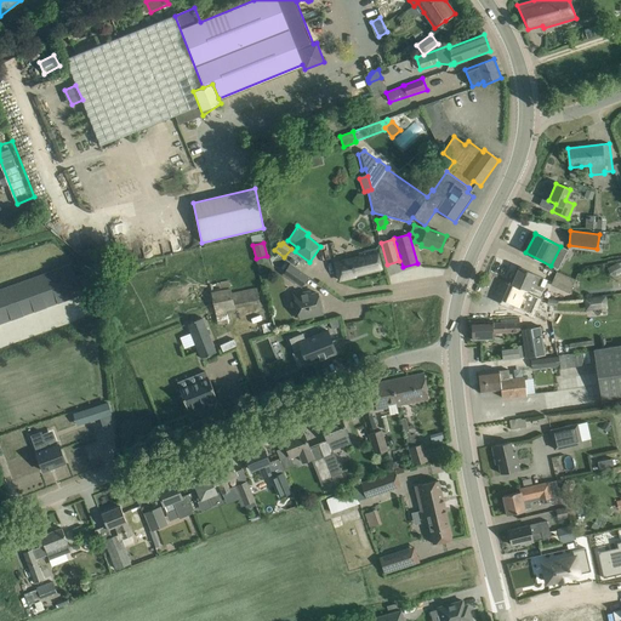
[(334,260),(339,280),(382,269),(376,249),(334,260)]
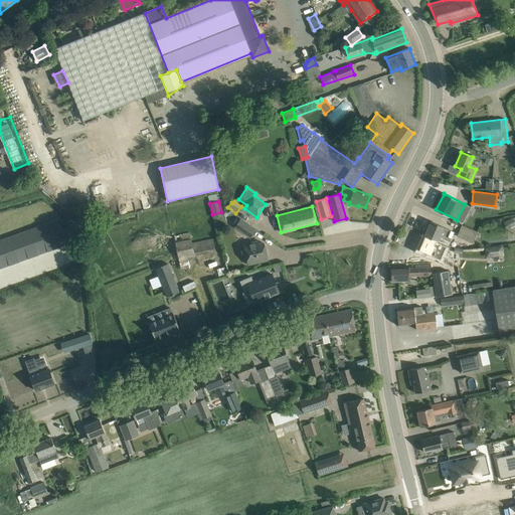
[(514,216),(504,222),(508,230),(514,226),(514,216)]
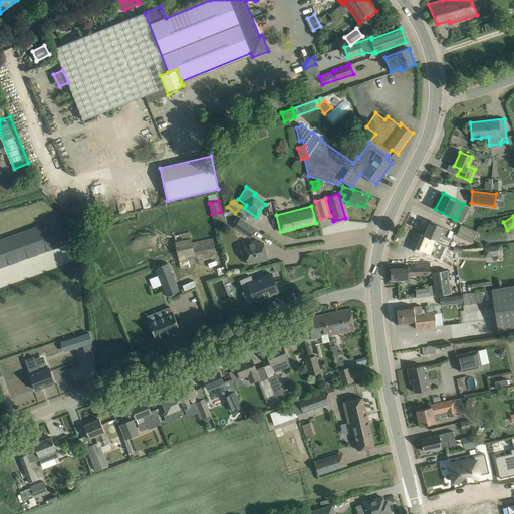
[(233,227),(249,238),(256,228),(240,218),(233,227)]
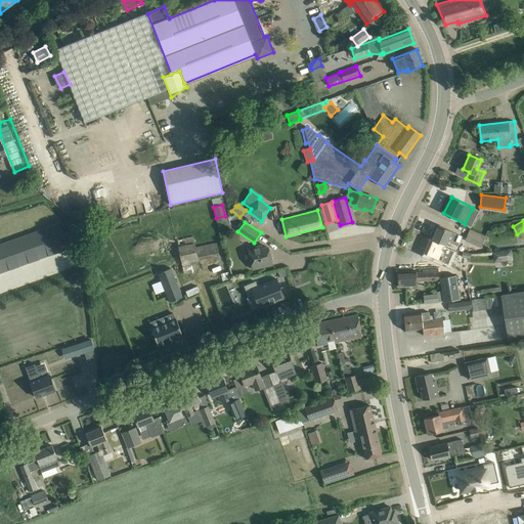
[(0,245),(0,271),(71,249),(62,224),(0,245)]
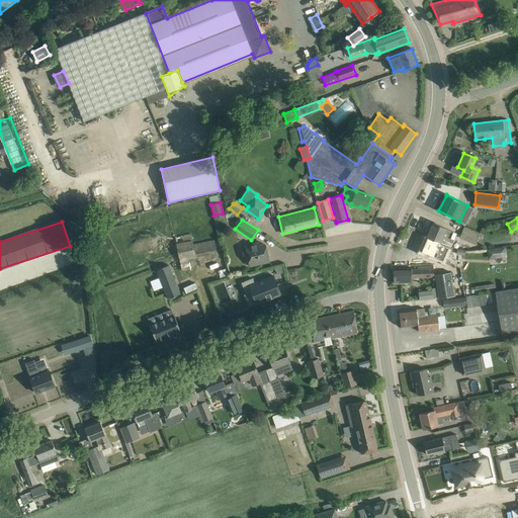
[(450,239),(453,232),(445,229),(433,224),(427,238),(450,247),(453,240),(450,239)]
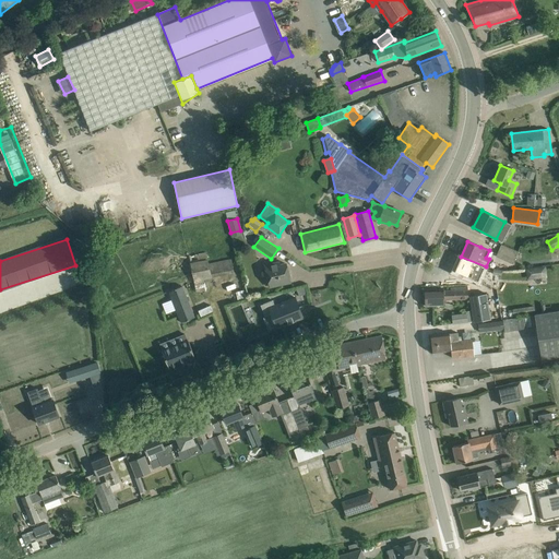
[(497,254),(514,261),(519,251),(501,245),(497,254)]
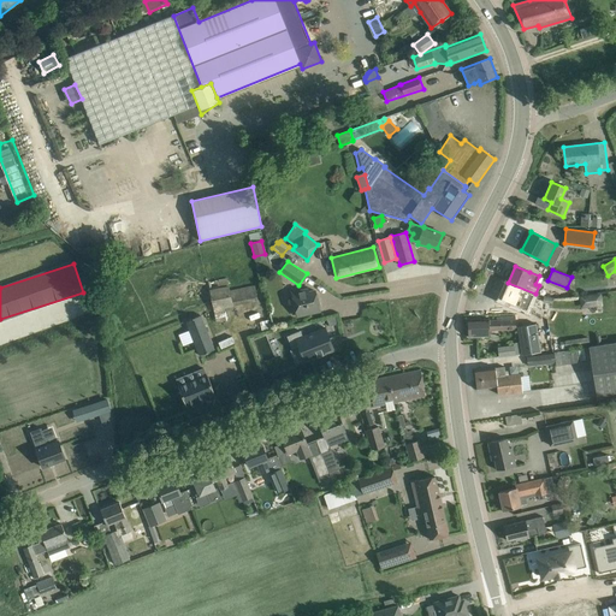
[(258,301),(255,285),(230,289),(227,278),(207,282),(215,323),(227,321),(225,311),(225,308),(234,306),(234,307),(240,306),(243,304),(258,301)]
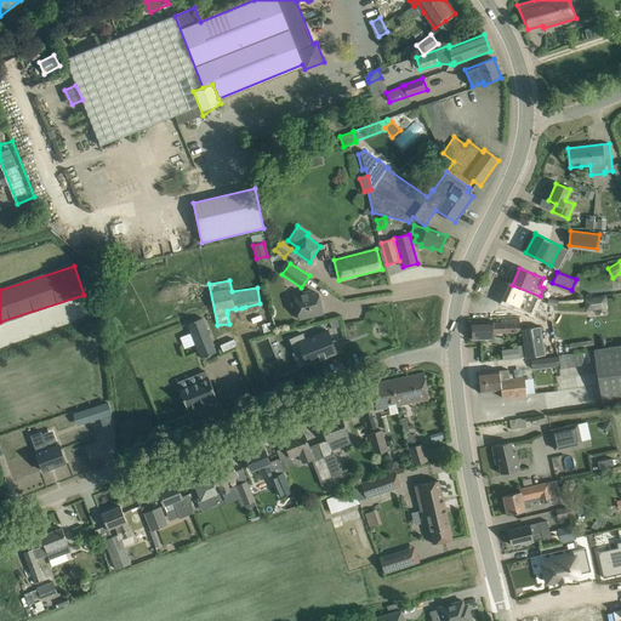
[(536,306),(540,296),(512,285),(505,301),(519,308),(519,307),(529,312),(533,305),(536,306)]
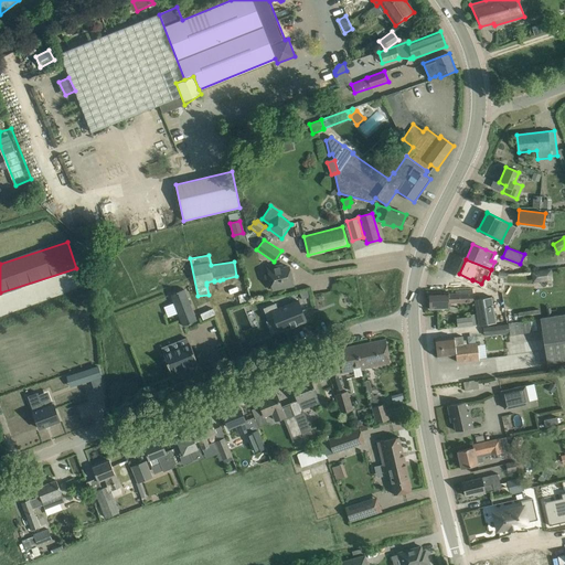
[(268,268),(273,290),(294,285),(289,266),(278,269),(278,266),(268,268)]
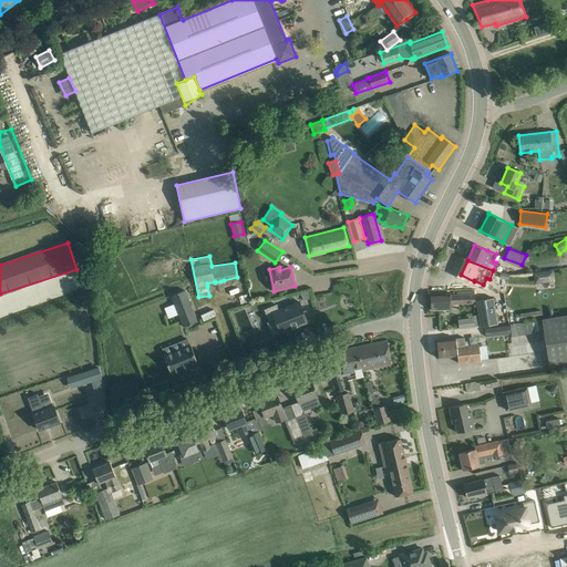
[(535,282),(556,281),(555,269),(534,270),(535,282)]
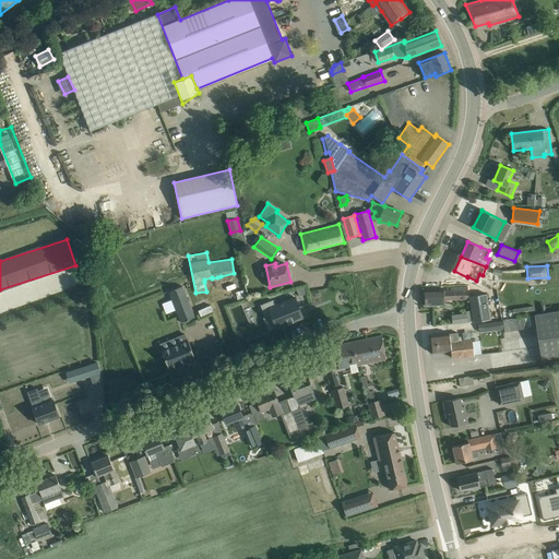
[(183,290),(182,286),(169,292),(170,296),(181,322),(194,318),(183,290)]
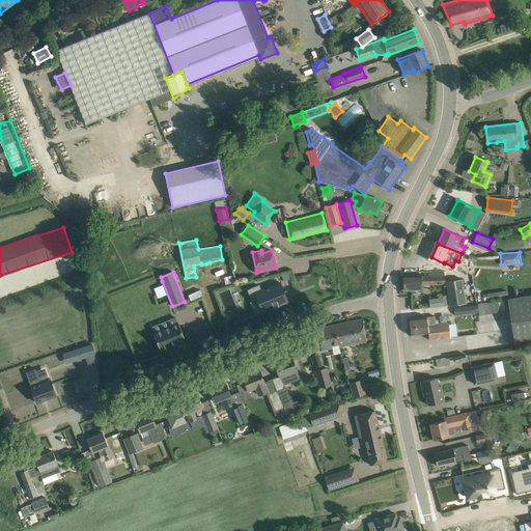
[(291,279),(289,274),(281,275),(284,282),(291,279)]
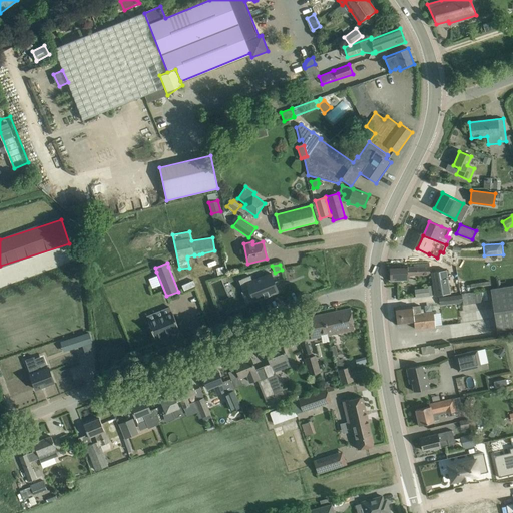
[(408,275),(429,275),(429,265),(415,265),(415,268),(407,268),(407,266),(390,266),(390,281),(408,281),(408,275)]
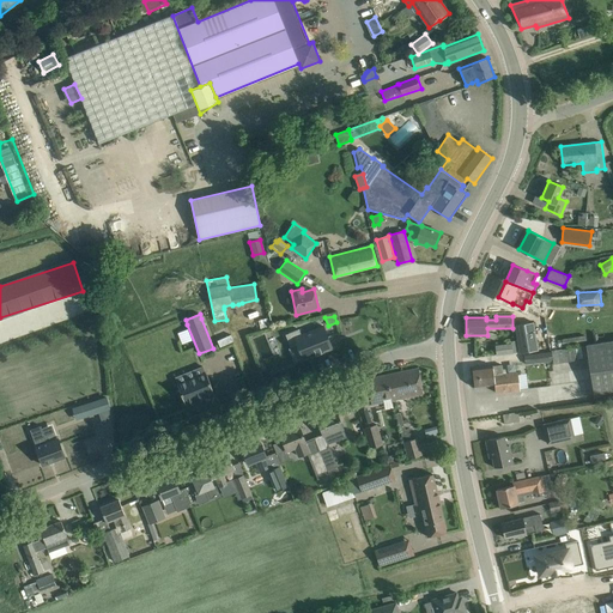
[(533,325),(515,328),(519,356),(525,354),(536,353),(533,325)]
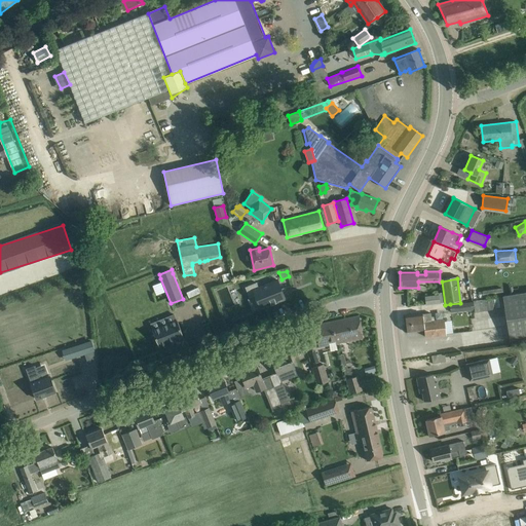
[(256,283),(245,287),(250,299),(248,299),(252,312),(260,309),(264,307),(270,304),(270,305),(271,304),(275,303),(276,302),(285,299),(277,279),(258,288),(256,283)]
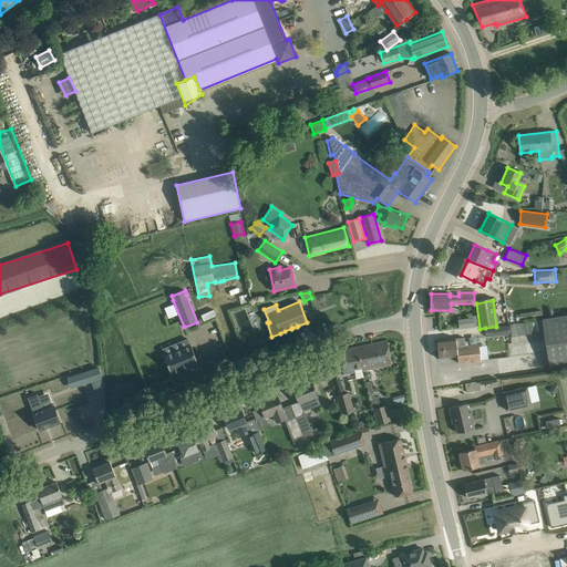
[(240,310),(240,312),(236,312),(238,332),(249,330),(247,309),(240,310)]
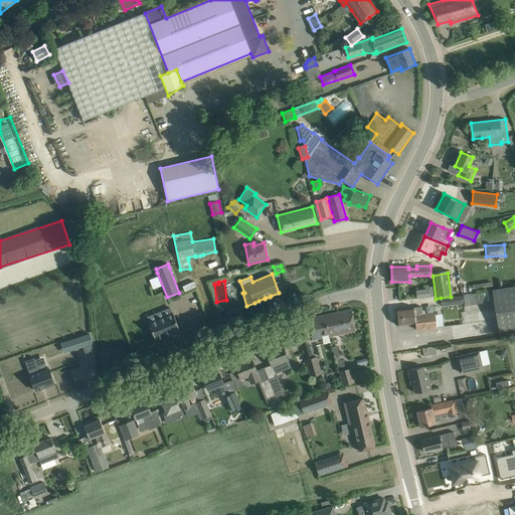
[(514,286),(493,290),(499,334),(514,331),(514,286)]
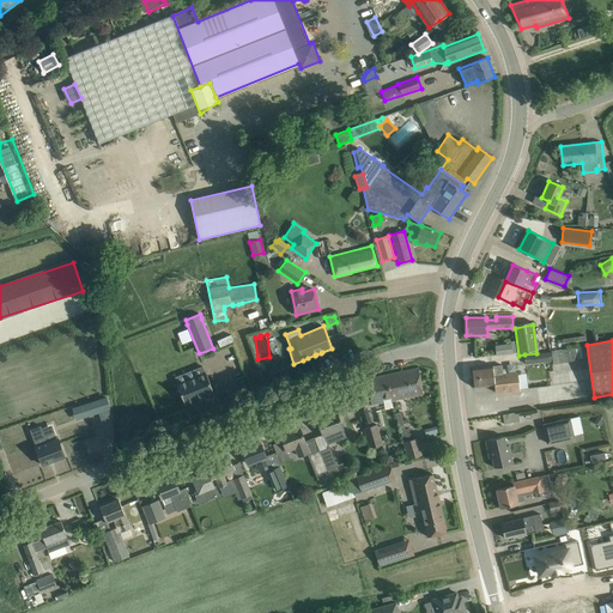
[(496,346),(497,356),(513,353),(511,344),(496,346)]
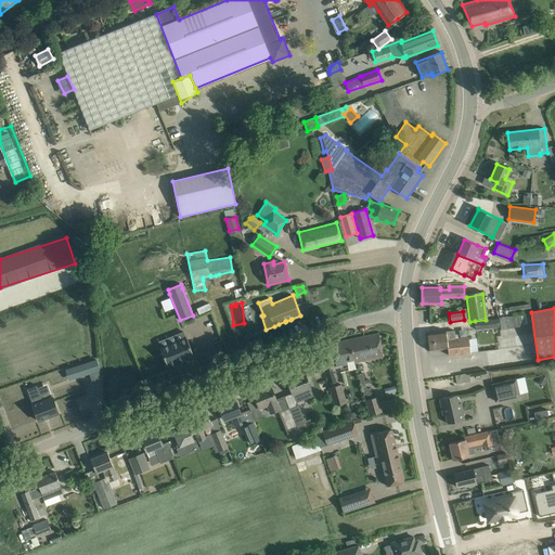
[(520,314),(512,315),(513,327),(521,326),(521,324),(520,314)]
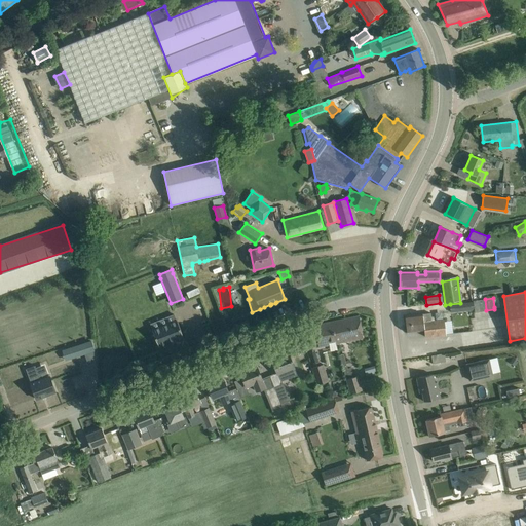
[(460,303),(450,304),(451,312),(475,310),(474,301),(460,303)]
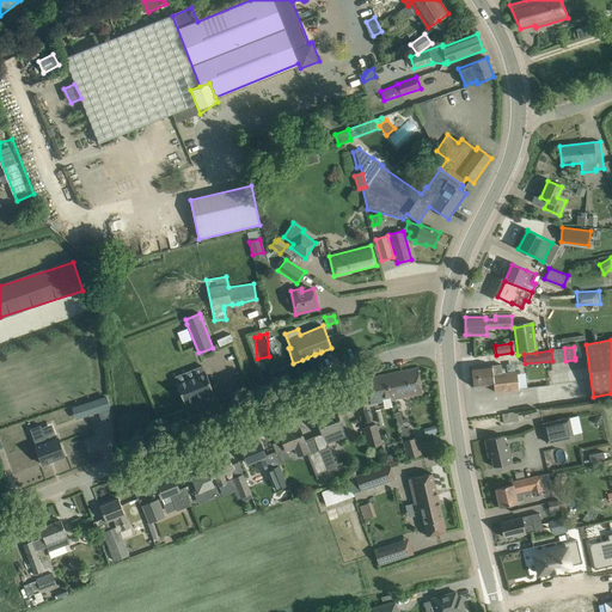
[(519,389),(519,385),(516,373),(502,374),(501,365),(471,368),(473,387),(494,384),(495,392),(519,389)]
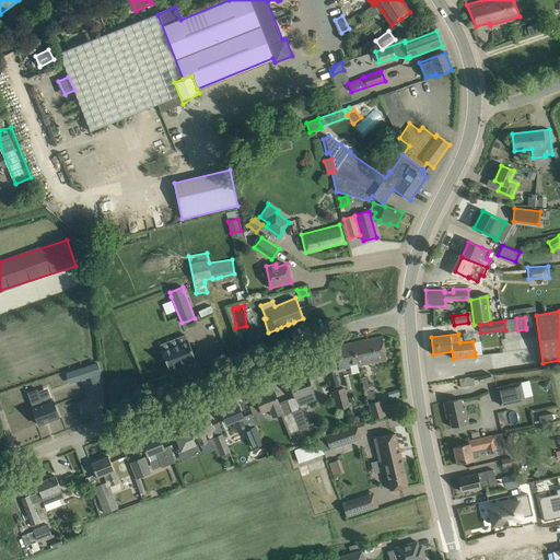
[(162,351),(165,359),(170,370),(178,365),(179,368),(187,365),(186,363),(196,359),(188,341),(187,341),(185,335),(176,338),(178,345),(162,351)]
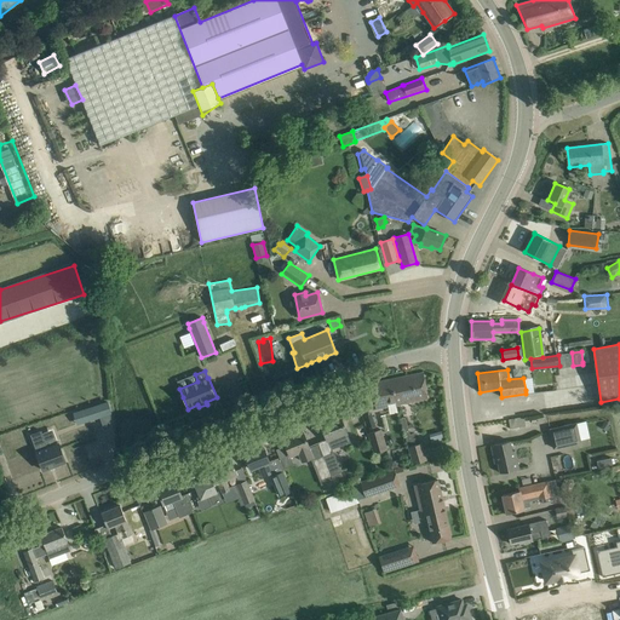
[(422,373),(391,380),(396,406),(415,401),(426,399),(426,397),(422,373)]
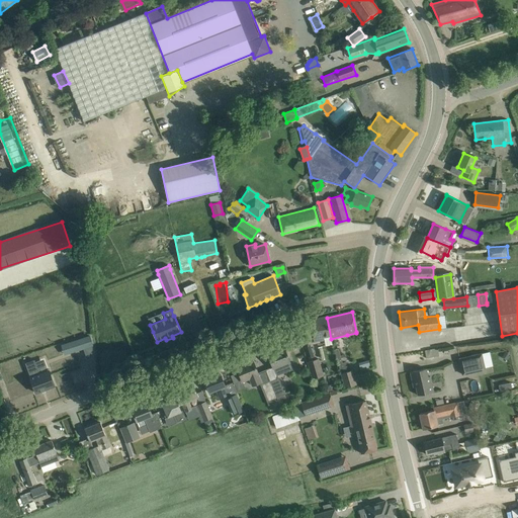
[(327,318),(310,321),(312,331),(314,342),(324,340),(331,339),(327,318)]
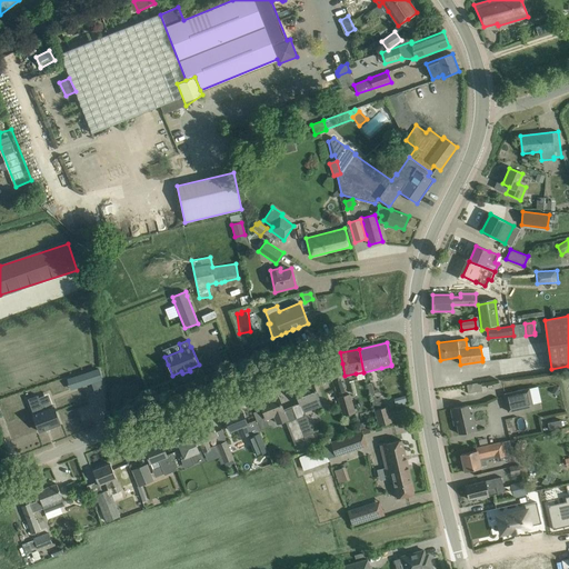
[(101,379),(98,368),(76,376),(80,387),(91,383),(101,379)]
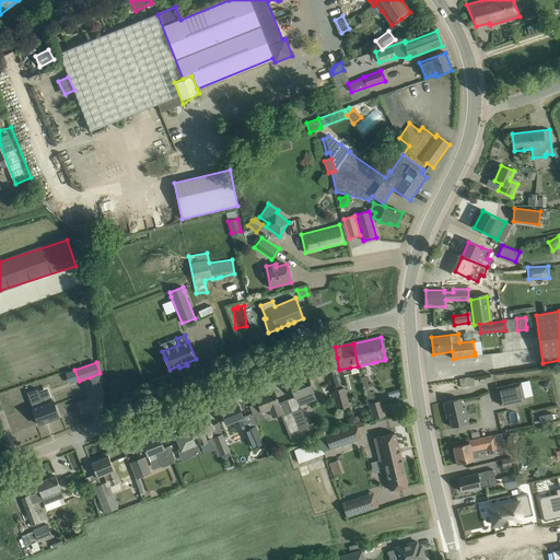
[(307,376),(290,384),(299,406),(316,399),(307,376)]
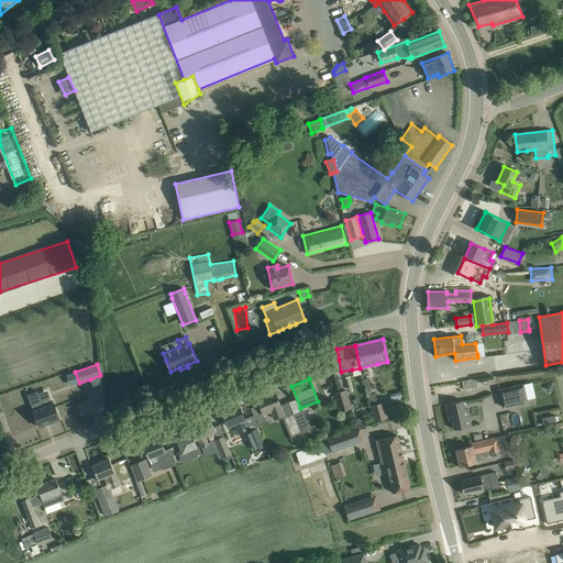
[(366,390),(375,422),(388,418),(384,403),(377,404),(375,394),(372,395),(371,389),(367,379),(363,381),(366,390)]
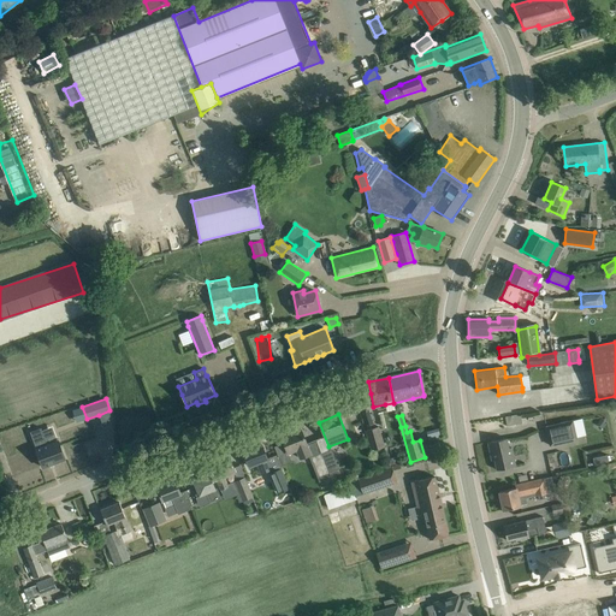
[(600,419),(597,425),(603,430),(608,422),(600,419)]
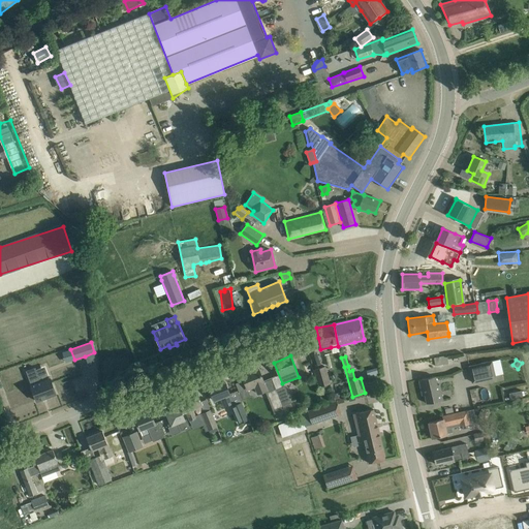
[(496,377),(492,362),(469,366),(472,382),(496,377)]
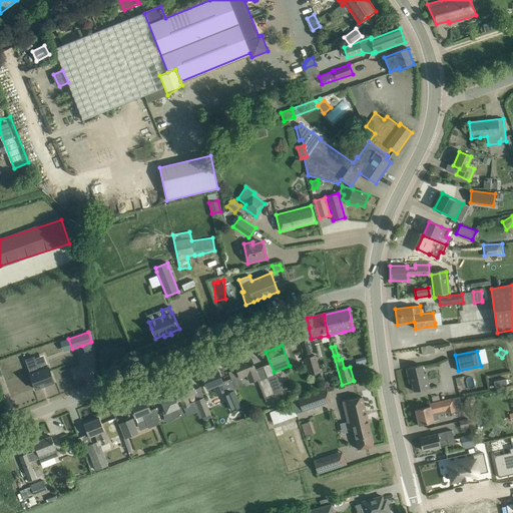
[(304,359),(309,376),(321,372),(316,356),(304,359)]
